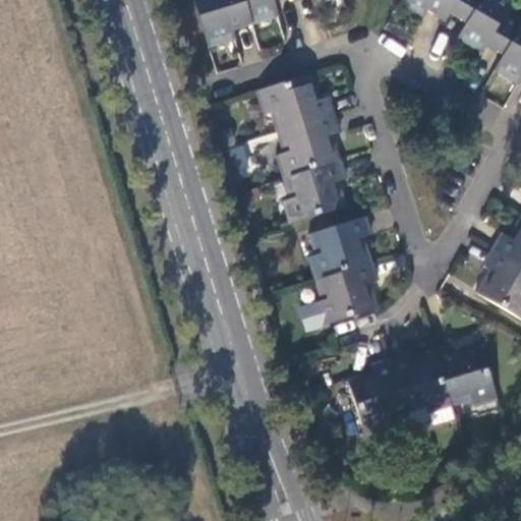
[(195,0),(210,46),(236,39),(233,30),(252,24),(279,16),(274,0),(295,0),(296,2),(300,0),(316,0),(317,4),(330,0),(195,0)]
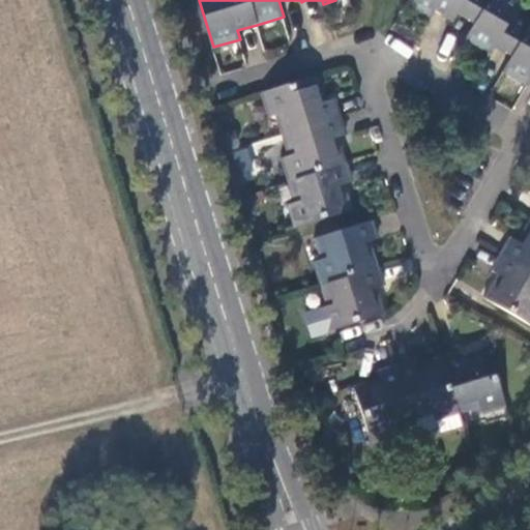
[(514,55),(504,72),(528,87),(529,82),(529,9),(513,0),(409,0),(407,4),(432,20),(438,10),(453,21),(459,12),(477,24),(467,40),(491,55),(496,46),(514,55)]
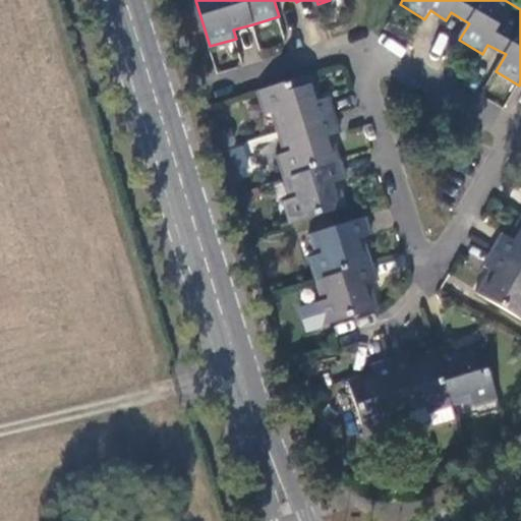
[(275,111),(281,131),(335,115),(330,98),(319,101),(310,74),(261,91),(268,114),(275,111)]
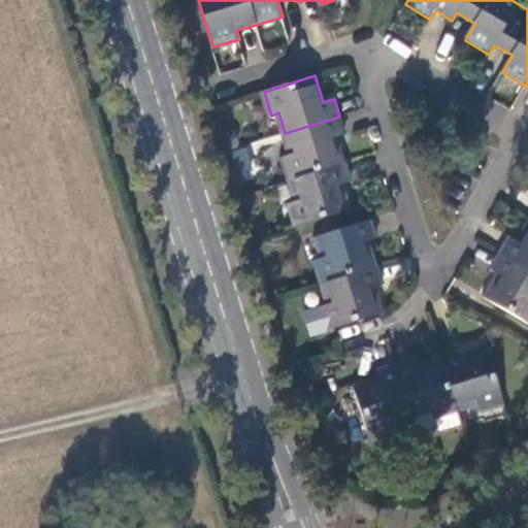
[(339,117),(285,133),(293,155),(285,157),(291,179),(342,164),(334,138),(344,134),(339,117)]
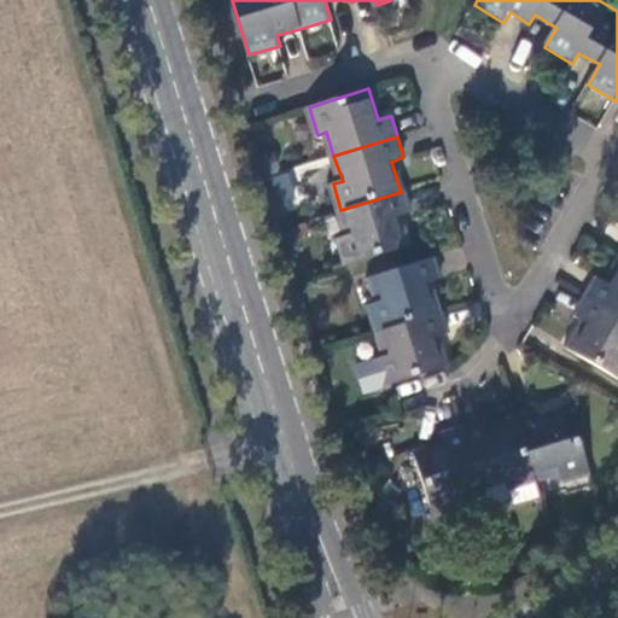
[(401,192),(340,210),(348,237),(339,239),(348,264),(408,246),(398,216),(410,213),(404,191),(401,192)]
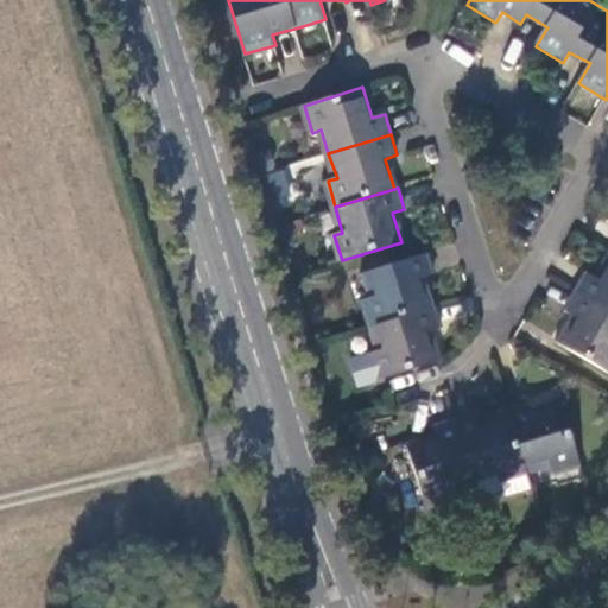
[(363,299),(372,325),(431,308),(422,277),(434,273),(426,252),(365,271),(373,297),(363,299)]
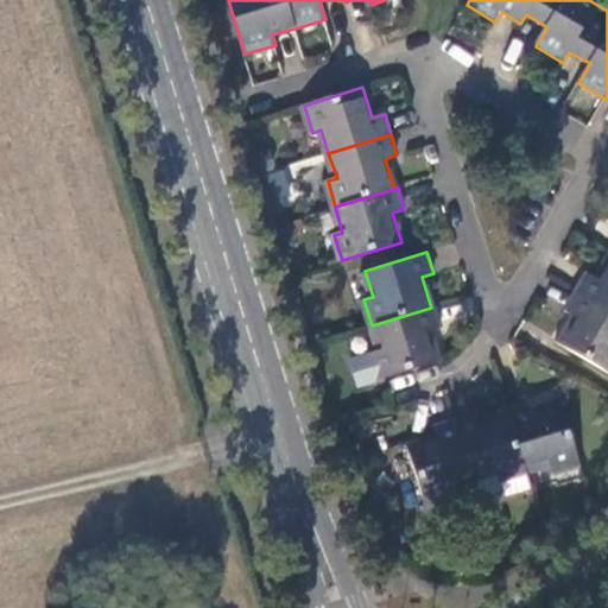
[(607,265),(600,279),(587,273),(576,291),(607,309),(607,265)]
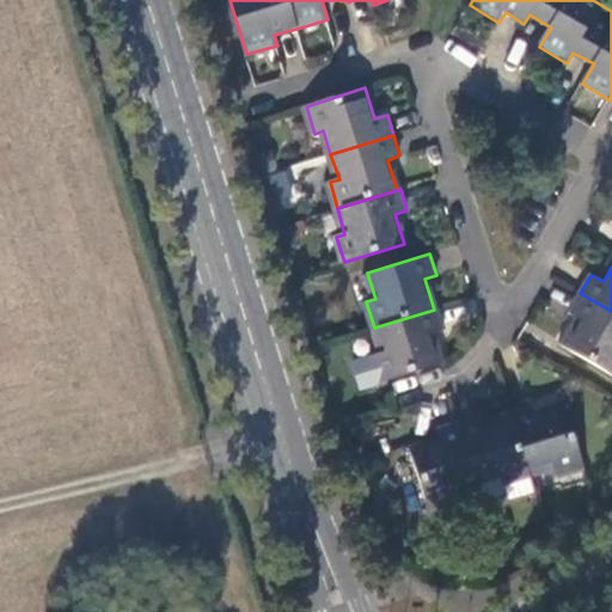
[(611,311),(580,293),(569,312),(581,318),(564,346),(611,373),(611,311)]
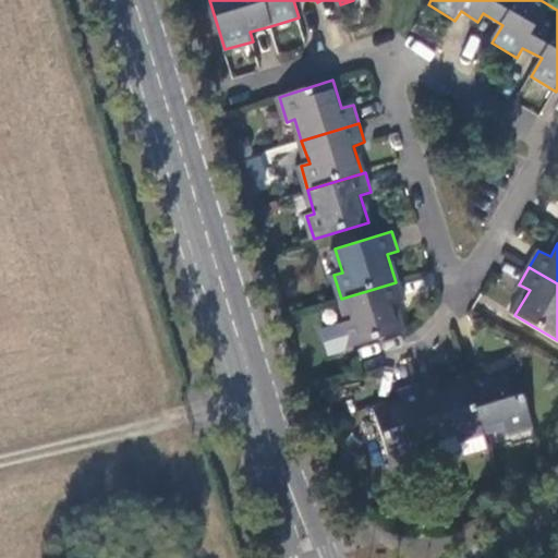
[(396,282),(341,299),(349,322),(341,324),(349,349),(355,347),(403,334),(393,304),(405,301),(399,281),(396,282)]
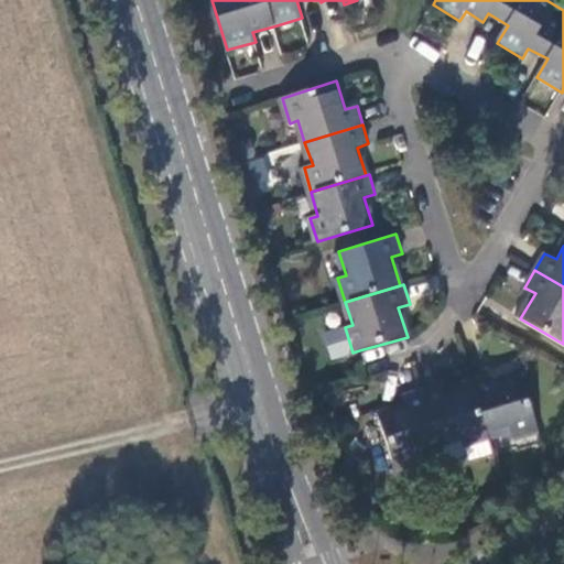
[(491,373),(470,379),(474,387),(489,436),(511,430),(514,437),(539,431),(522,376),(496,384),(491,373)]
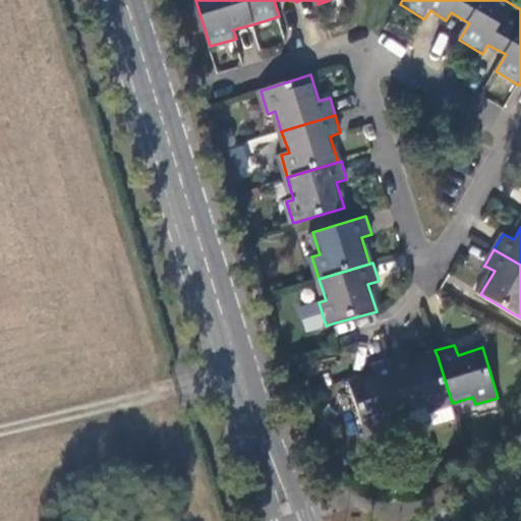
[(412,365),(408,354),(391,359),(407,413),(427,407),(429,414),(432,422),(433,427),(457,421),(453,407),(452,403),(438,357),(412,365)]
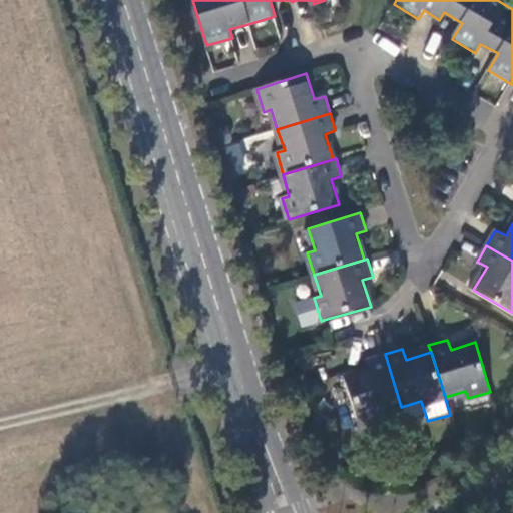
[(401,407),(385,354),(367,359),(370,371),(344,378),(359,427),(383,421),(380,413),(401,407)]
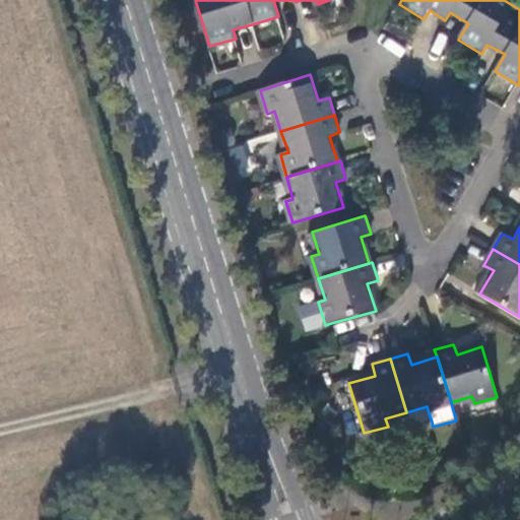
[(406,412),(411,428),(432,421),(429,413),(427,406),(406,412)]
